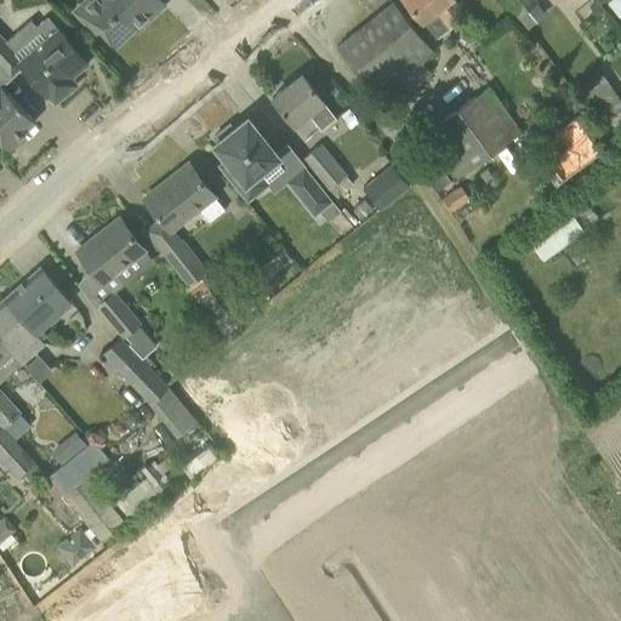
[(159,1),(158,0),(79,0),(72,7),(96,32),(100,28),(115,44),(159,1)]
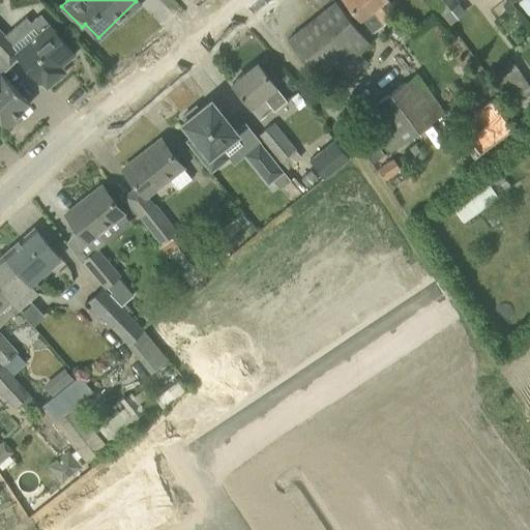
[(345,0),(355,12),(371,32),(396,11),(387,0),(345,0)]
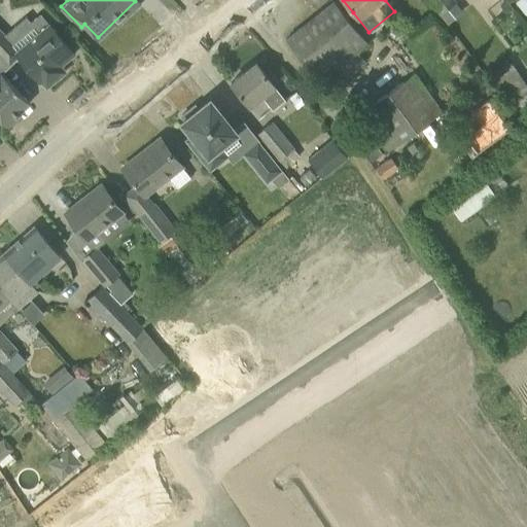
[(427,0),(438,14),(441,13),(447,23),(462,10),(454,0),(427,0)]
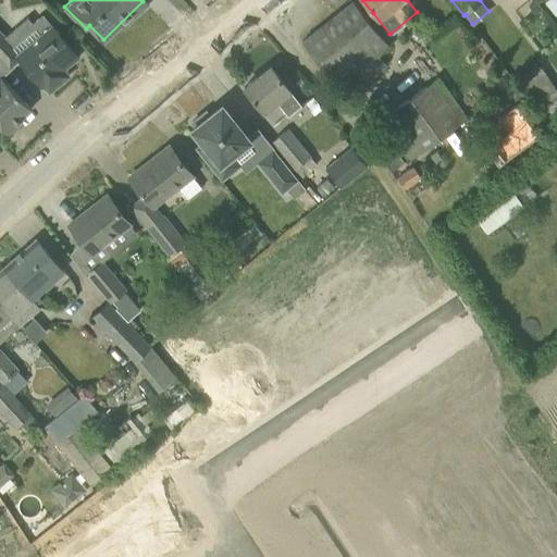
[(301,41),(346,98),(385,65),(376,54),(387,45),(353,1),(301,41)]
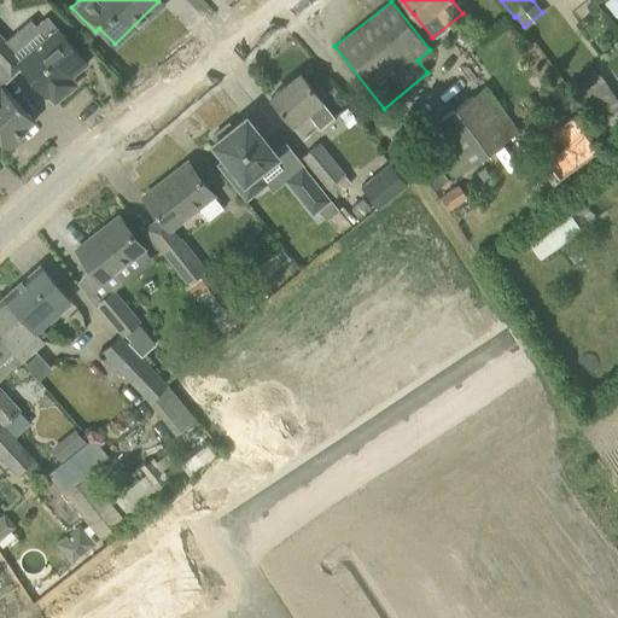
[(0,66),(10,77),(21,66),(44,93),(47,97),(48,95),(54,103),(71,88),(63,77),(66,75),(69,79),(87,63),(46,13),(35,24),(29,17),(6,39),(0,31),(0,66)]
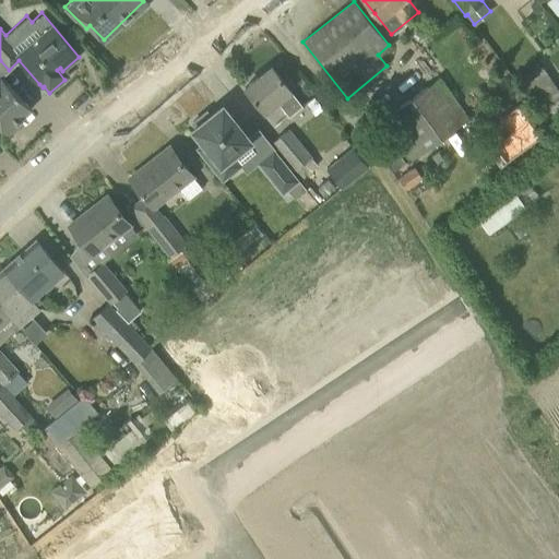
[(245,88),(264,113),(277,102),(288,116),(301,105),(272,67),(245,88)]
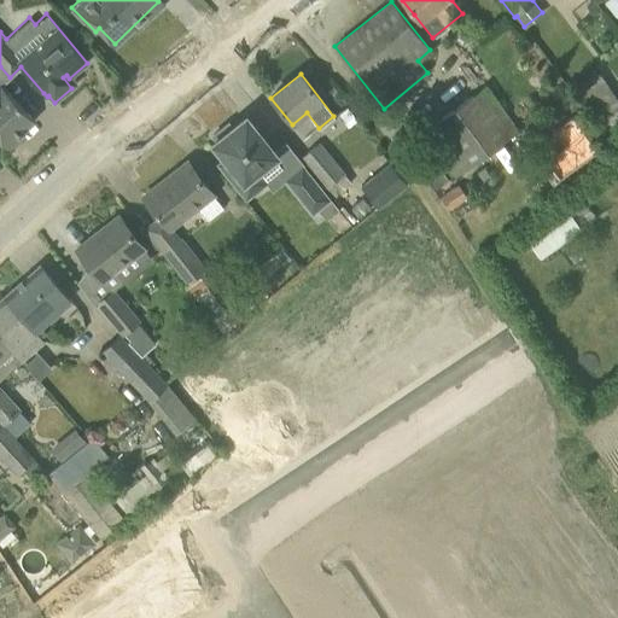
[(22,139),(19,135),(35,121),(0,85),(0,140),(10,151),(22,139)]
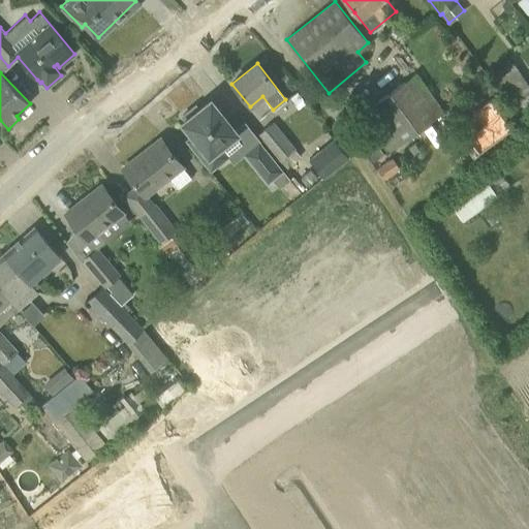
[(359,114),(385,152),(443,111),(416,72),(359,114)]
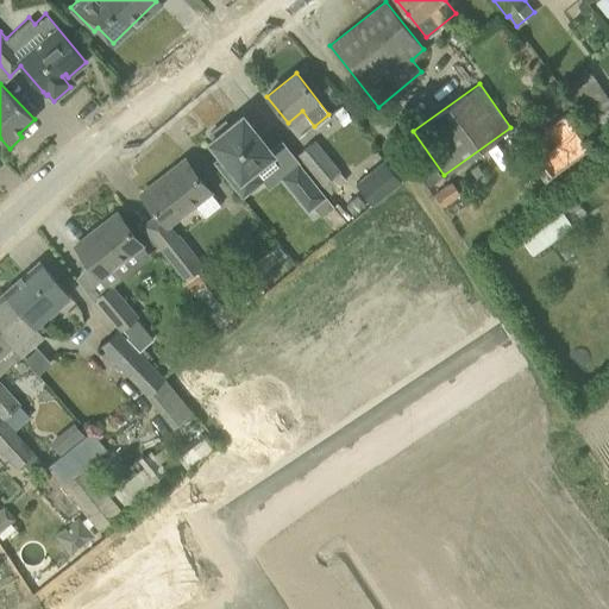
[(208,142),(220,157),(213,163),(240,196),(261,180),(252,170),(272,154),(242,114),(227,126),(224,121),(208,133),(212,138),(208,142)]
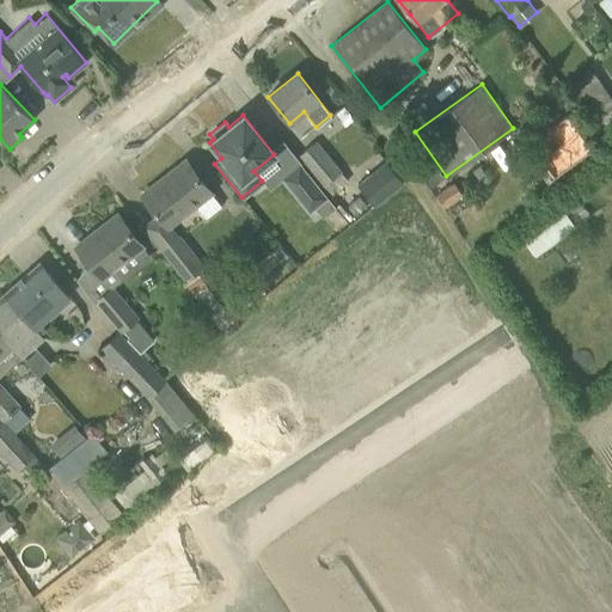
[(558,145),(539,158),(554,178),(592,150),(567,115),(548,129),(558,145)]
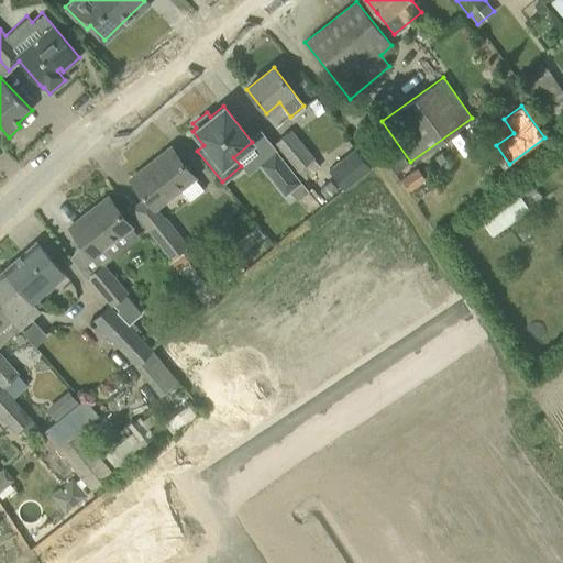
[(274,142),(297,170),(315,156),(290,128),(274,142)]
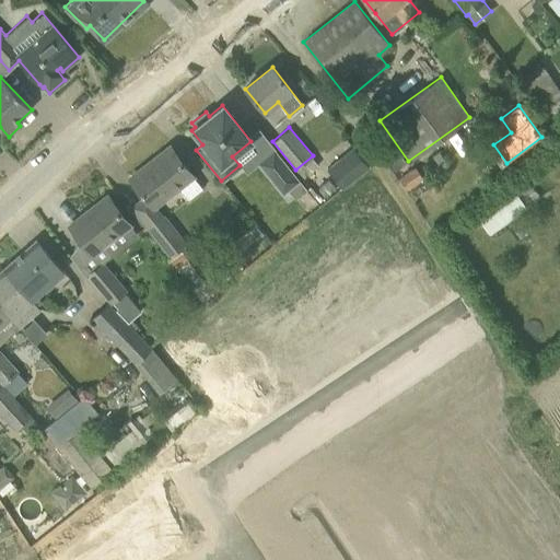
[(385,132),(374,140),(380,148),(391,140),(385,132)]
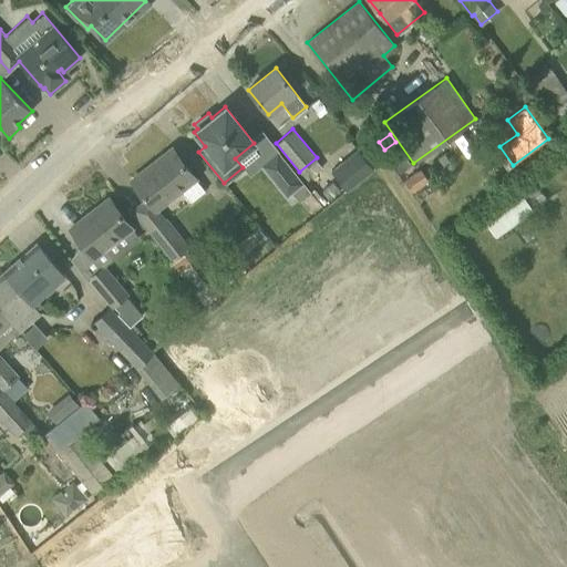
[(399,147),(388,155),(400,172),(410,165),(399,147)]
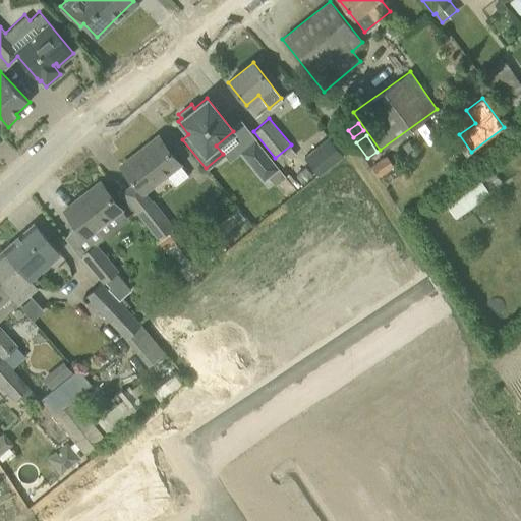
[(176,185),(188,175),(180,165),(182,163),(173,151),(170,153),(158,136),(121,166),(132,180),(119,191),(187,280),(204,268),(146,191),(168,174),(176,185)]
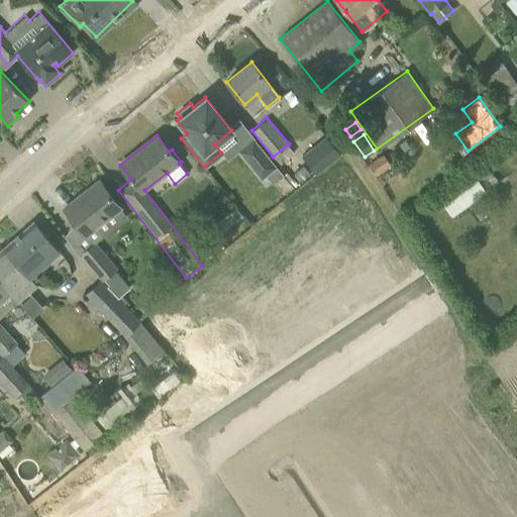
[(301,156),(316,173),(339,153),(324,135),(301,156)]
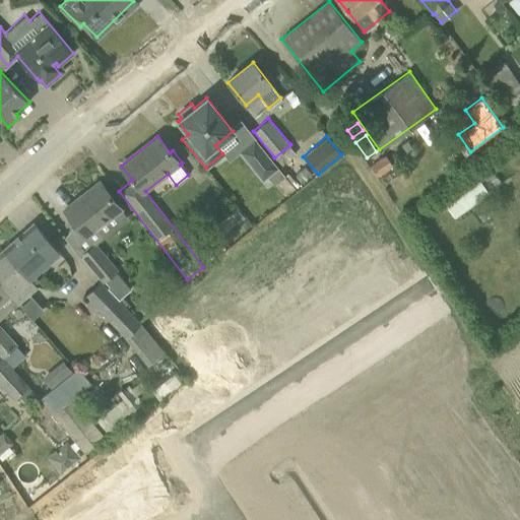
[(255,139),(241,151),(263,179),(266,176),(273,185),(284,176),(277,167),(255,139)]
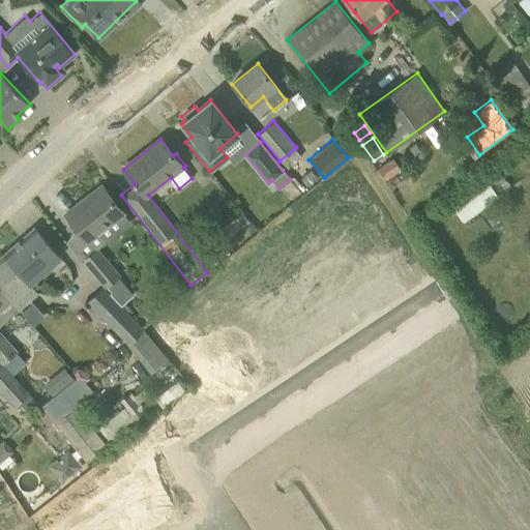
[(377,168),(384,179),(401,168),(393,156),(377,168)]
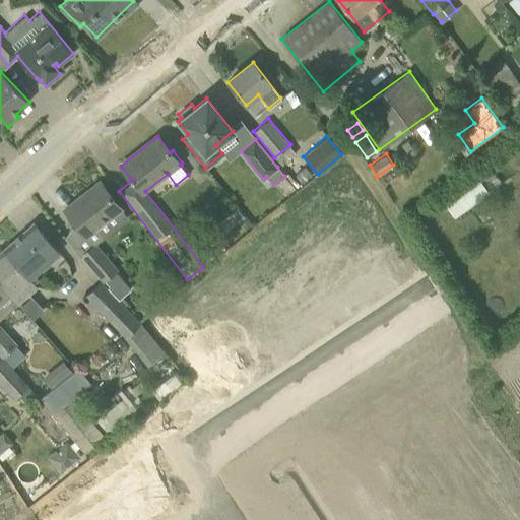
[(478,179),(440,201),(450,217),(488,195),(478,179)]
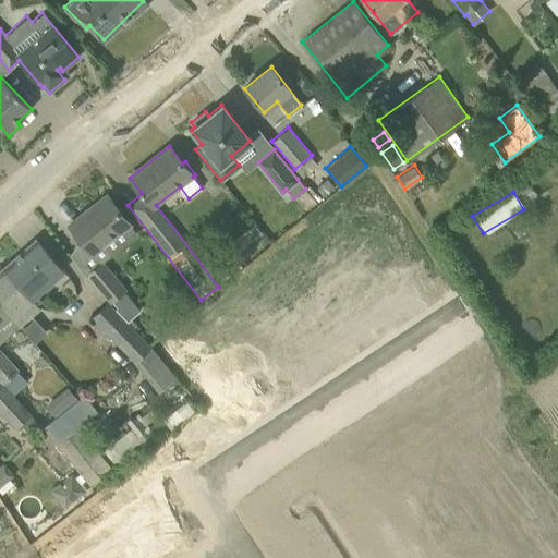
[(70,225),(83,241),(93,254),(130,225),(107,195),(70,225)]
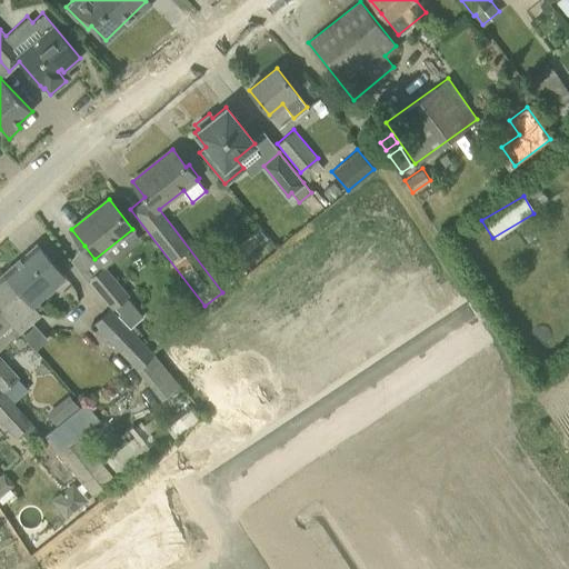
[(37,245),(5,272),(38,311),(43,306),(38,299),(43,295),(47,298),(57,289),(53,286),(65,276),(51,261),(37,245)]
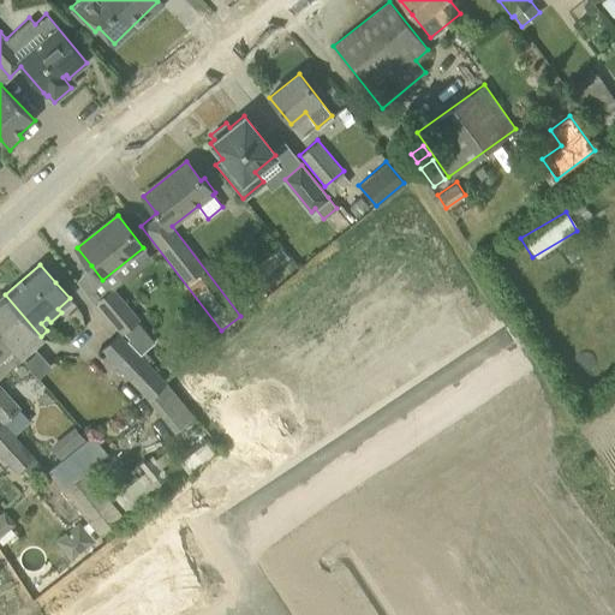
[(97,302),(121,330),(137,318),(112,290),(97,302)]
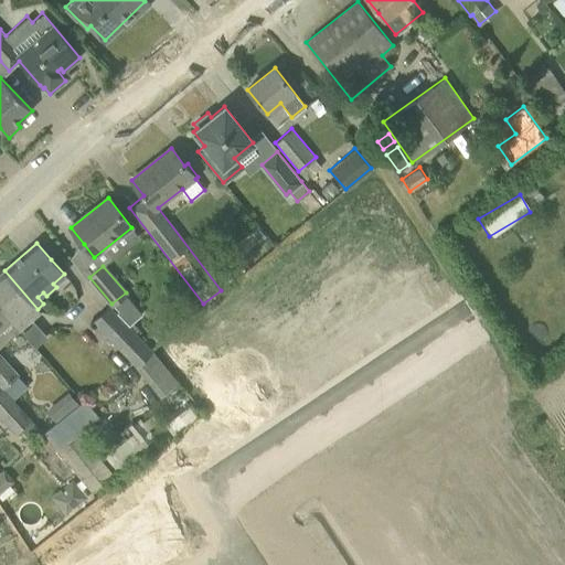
[(4,270),(0,274),(0,306),(11,319),(19,330),(41,312),(38,309),(4,270)]
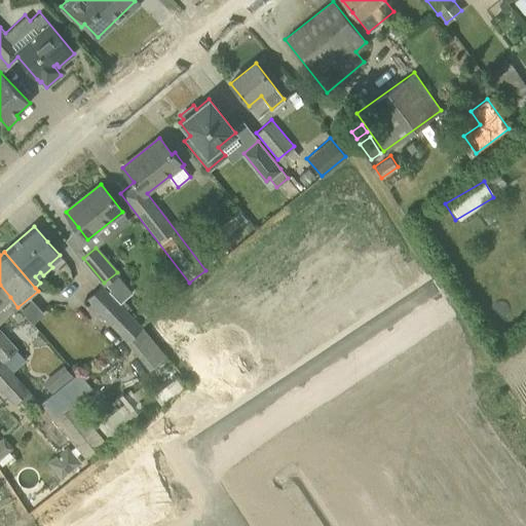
[(66,263),(60,269),(63,272),(69,266),(66,263)]
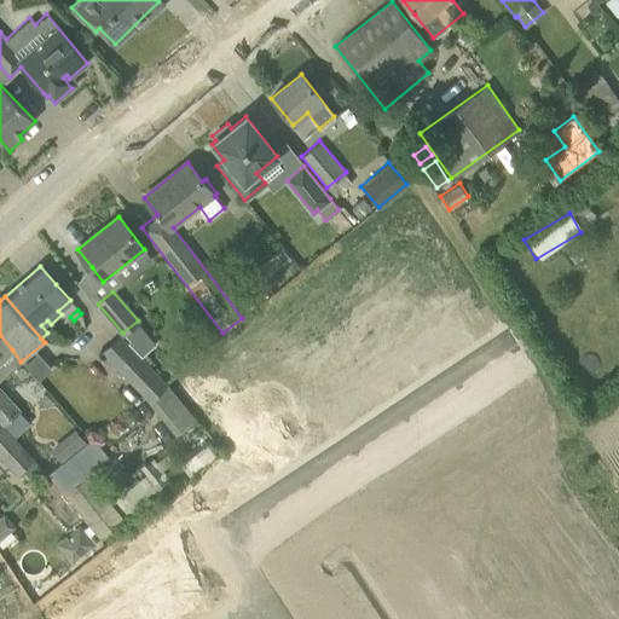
[(129,341),(128,342),(149,364),(152,360),(146,353),(156,343),(138,322),(123,334),(129,341)]
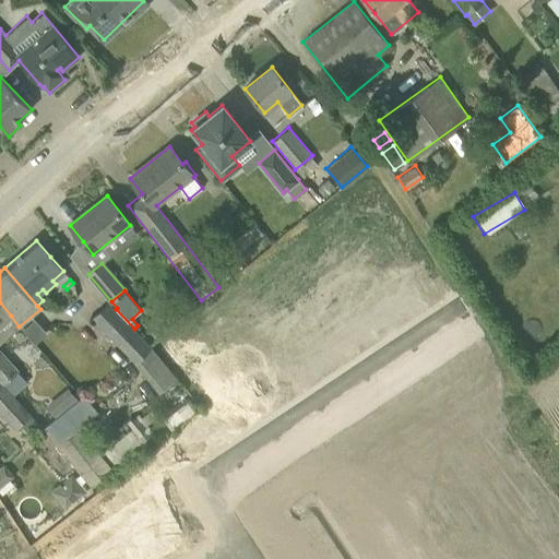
[(134,329),(116,309),(107,300),(91,318),(132,360),(158,393),(177,377),(152,346),(134,329)]
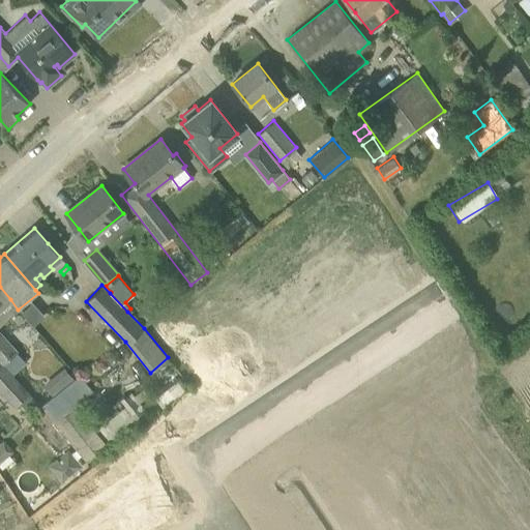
[(0,361),(11,375),(26,361),(16,351),(19,349),(0,329),(0,324),(18,310),(10,299),(0,287),(0,361)]
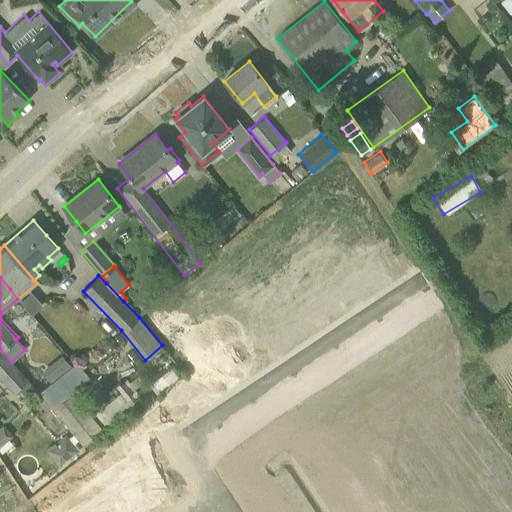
[(0,349),(0,377),(15,393),(28,379),(11,362),(0,349)]
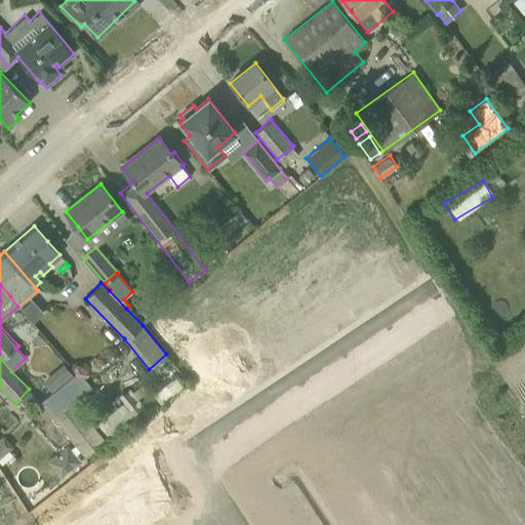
[(75,370),(39,400),(80,449),(86,456),(106,441),(99,433),(74,401),(90,388),(75,370)]
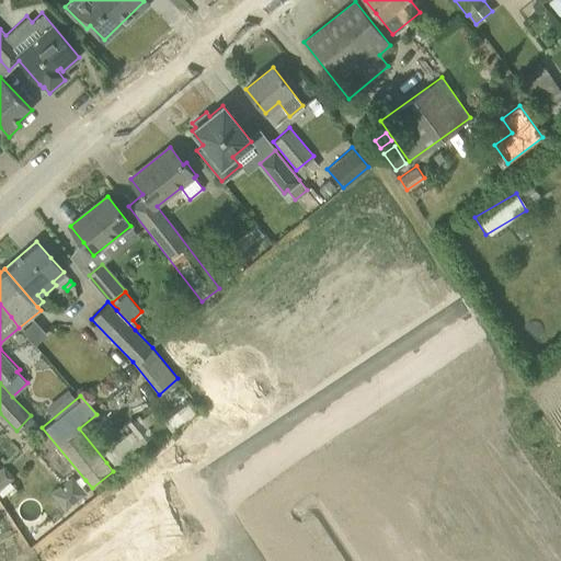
[(142,420),(96,441),(105,460),(151,438),(142,420)]
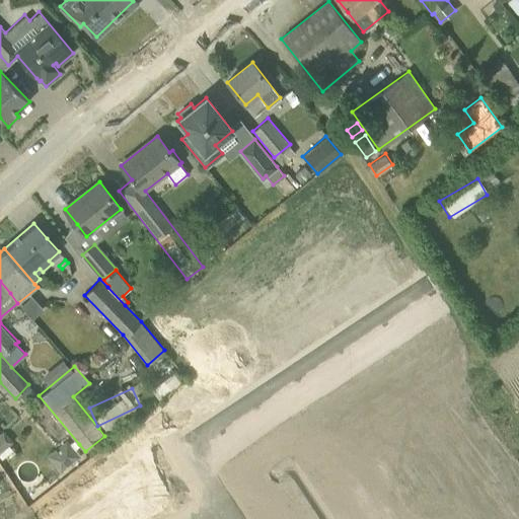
[(47,456),(61,473),(81,457),(67,439),(58,446),(60,449),(58,451),(56,449),(47,456)]
